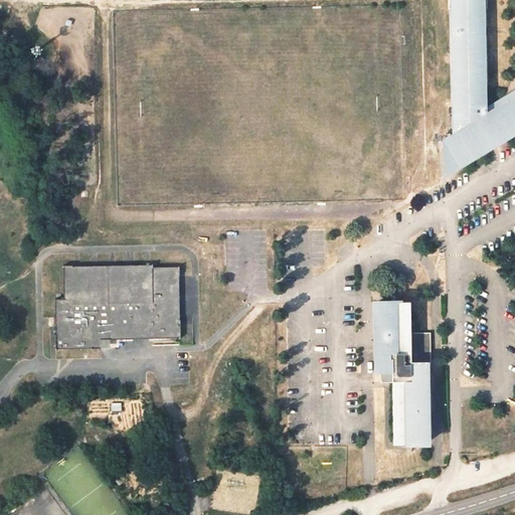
[(451,0),(451,9),(453,9),(455,108),(453,108),(453,136),(445,141),(445,179),(474,162),(474,155),(488,146),(488,107),(486,107),(484,9),(486,9),(485,0),(451,0)]
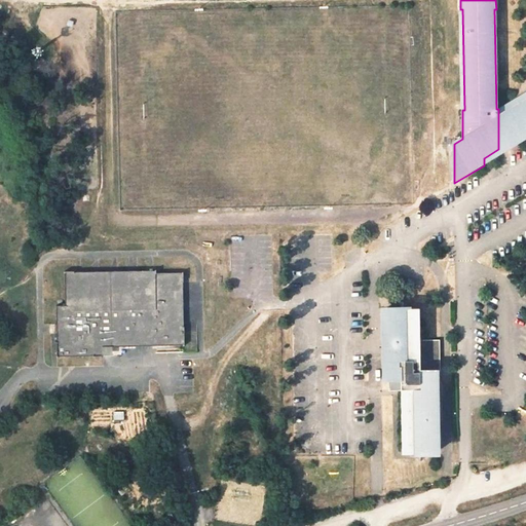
[(525,91),(498,109),(498,149),(510,142),(510,112),(525,102),(525,91)]
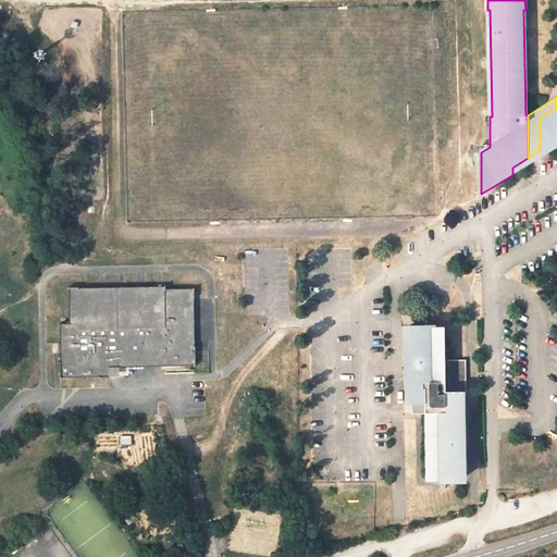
[(556,108),(540,119),(540,150),(556,139),(556,108)]
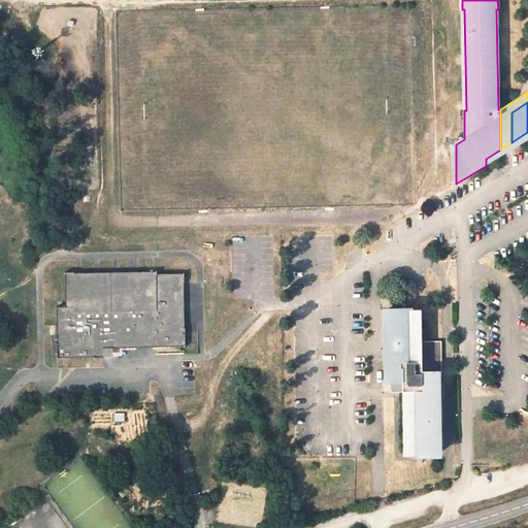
[(94,210),(93,198),(78,199),(78,210),(94,210)]
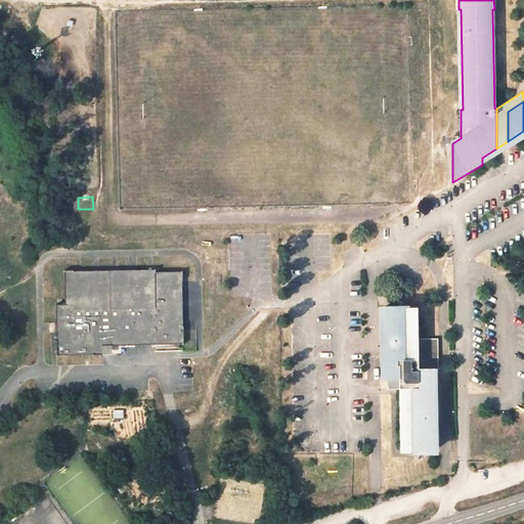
[(157,268),(64,271),(66,304),(56,305),(58,355),(103,354),(114,354),(113,345),(183,344),(182,271),(157,271),(157,268)]
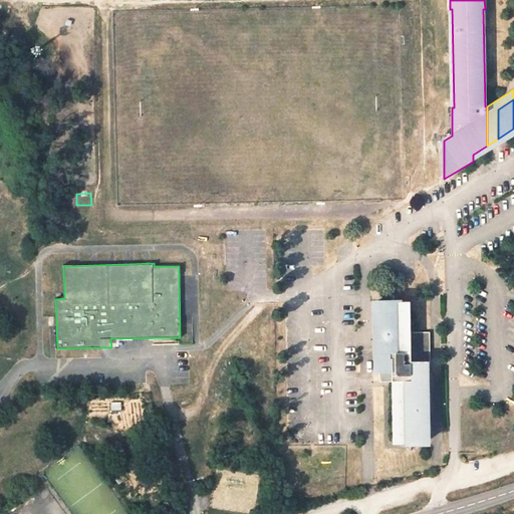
[(412,332),(411,302),(377,302),(379,369),(393,369),(393,382),(395,443),(427,442),(425,363),(425,354),(431,354),(430,332),(412,332)]
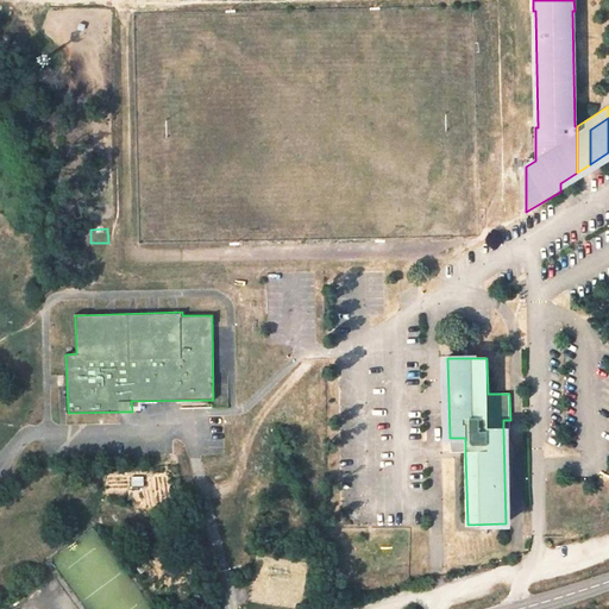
[(450,438),(452,453),(465,453),(465,438),(450,438)]
